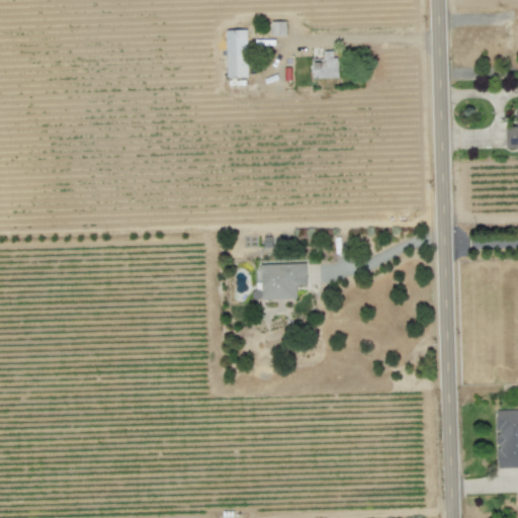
[(272,35),(286,34),(285,20),(271,21),(272,35)]
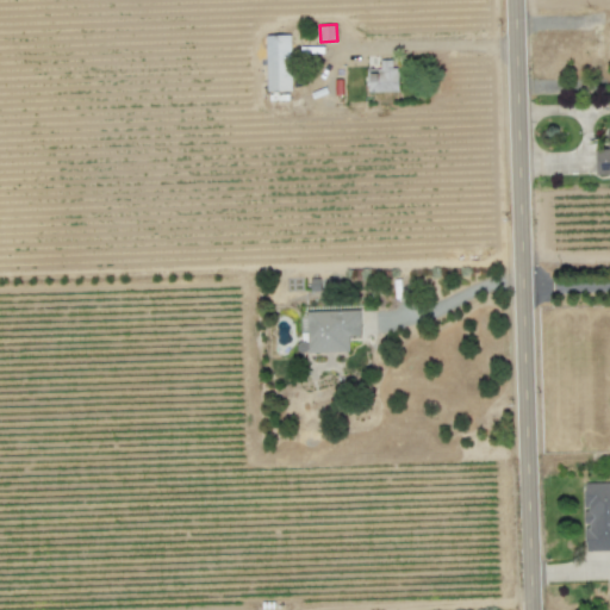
[(291,33),(266,35),(267,91),(292,89),(291,33)]
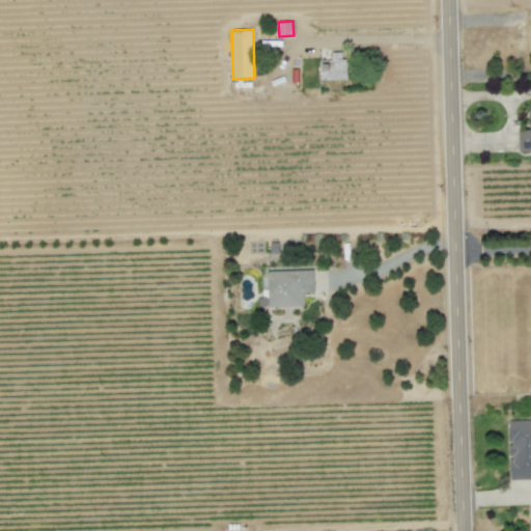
[(344,51),(331,52),(331,59),(320,59),(322,80),(345,79),(344,51)]
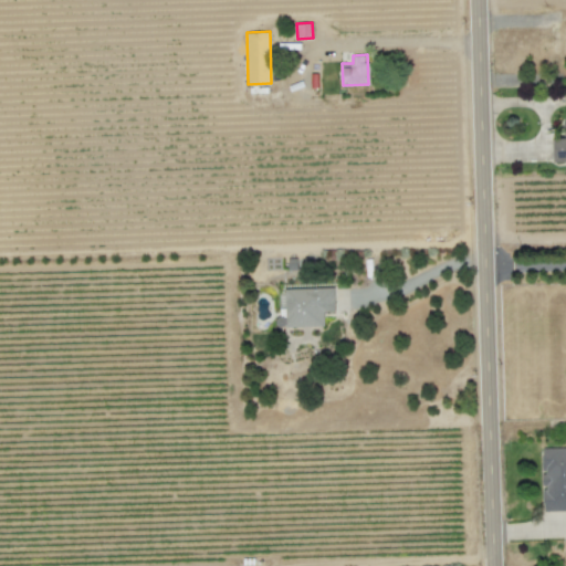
[(565,118),(565,137),(553,137),(553,158),(565,157),(565,118)]
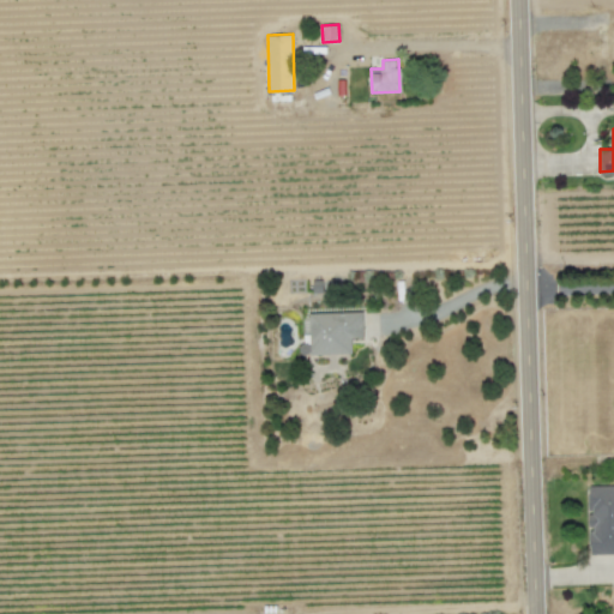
[(363,337),(362,311),(308,313),(309,343),(299,343),(300,354),(351,353),(351,337),(363,337)]
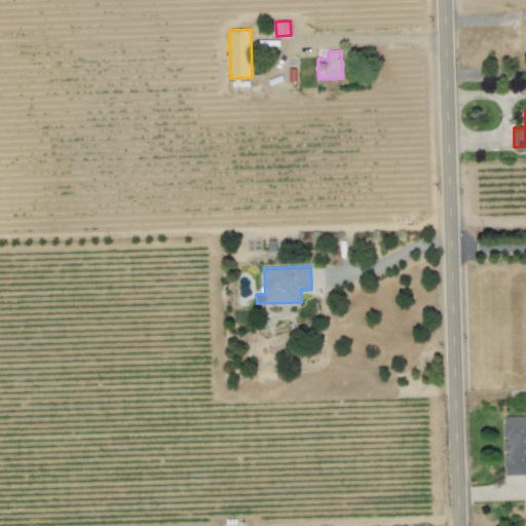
[(505,475),(525,474),(525,415),(503,416),(505,475)]
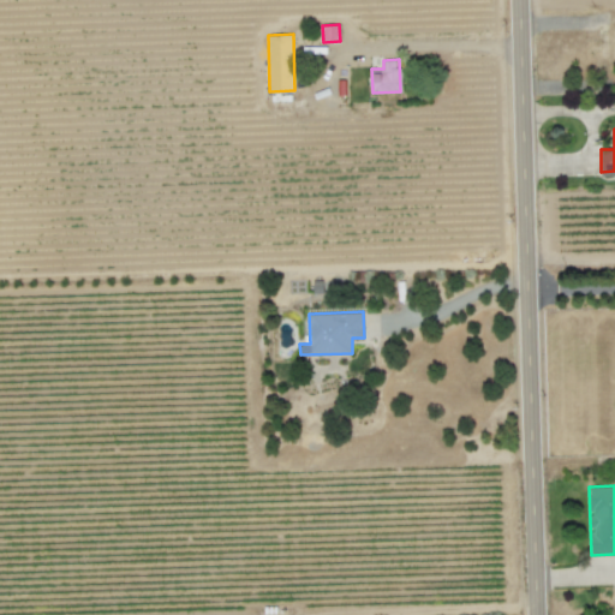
All buildings are outlined.
